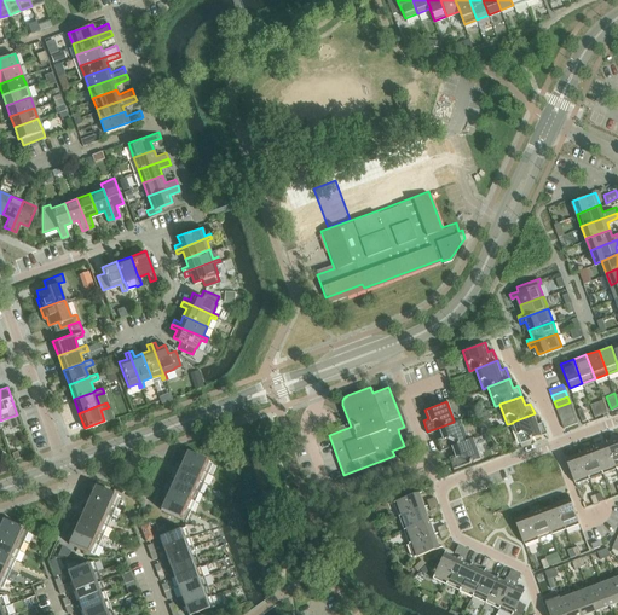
[(559,413),(572,408),(570,402),(556,407),(559,413)]
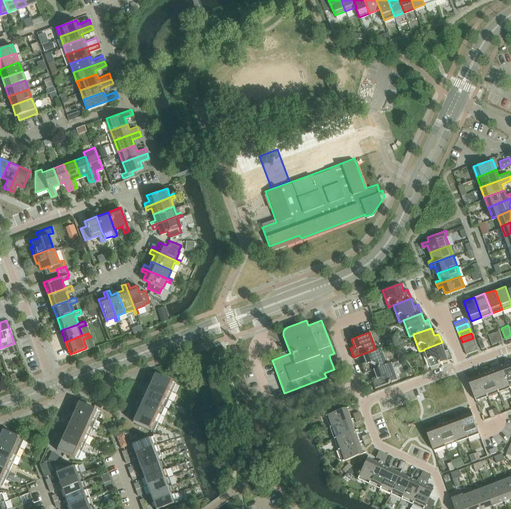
[(475,343),(473,338),(462,342),(464,347),(475,343)]
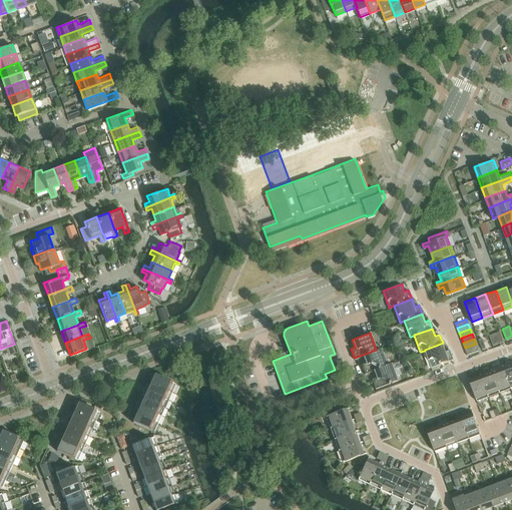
[(425,350),(425,351),(431,367),(453,358),(450,349),(446,351),(443,343),(425,350)]
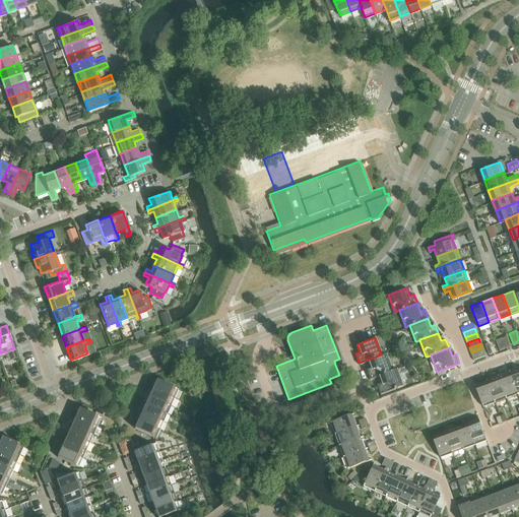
[(484,353),(482,348),(471,352),(473,359),(484,353)]
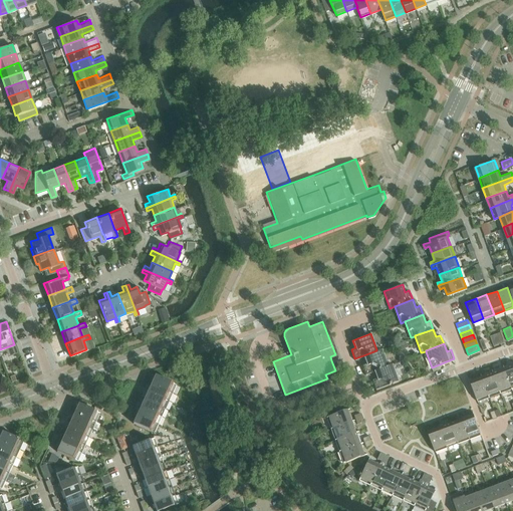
[(364,373),(374,370),(388,365),(388,364),(381,347),(376,349),(376,350),(363,355),(365,362),(361,364),(364,373)]
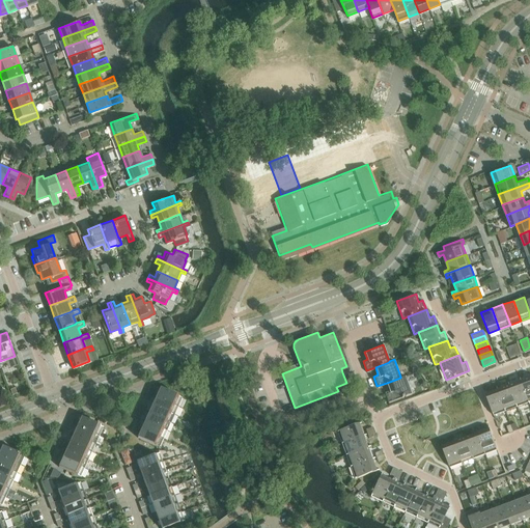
[(405,374),(400,377),(400,378),(387,383),(389,390),(385,392),(388,401),(412,392),(405,374)]
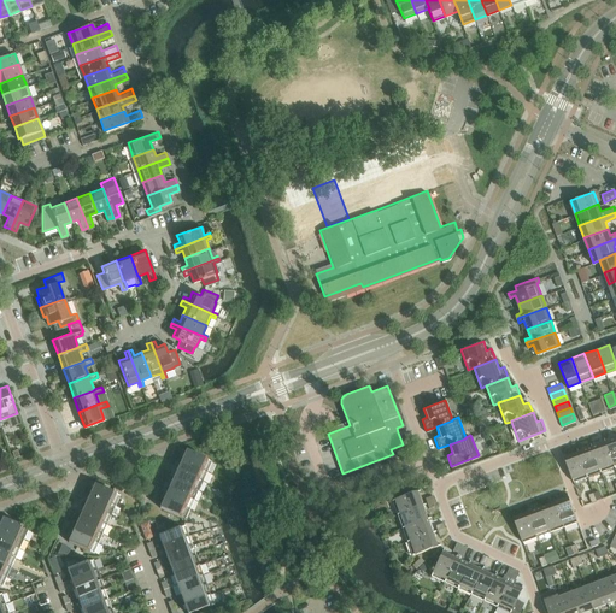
[(615,436),(605,441),(614,466),(615,464),(615,436)]
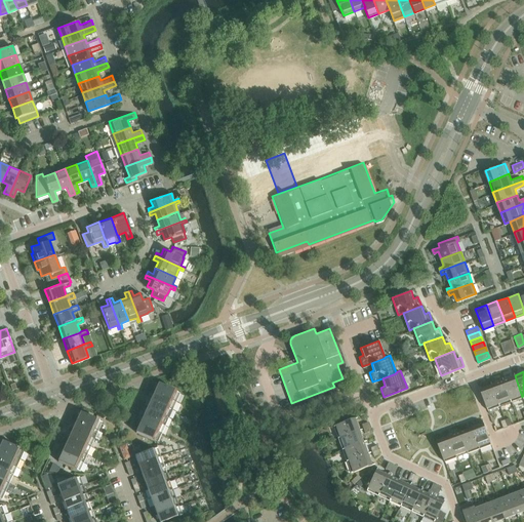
[(511,401),(522,397),(515,375),(504,379),(511,401)]
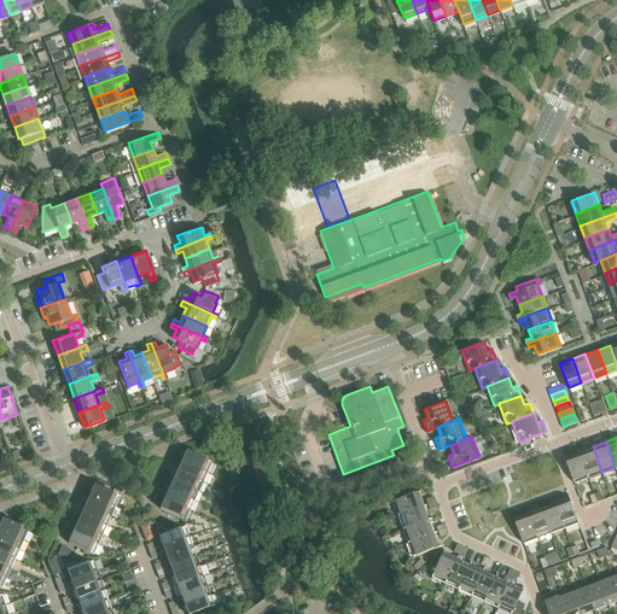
[(593,446),(578,451),(588,477),(601,472),(593,446)]
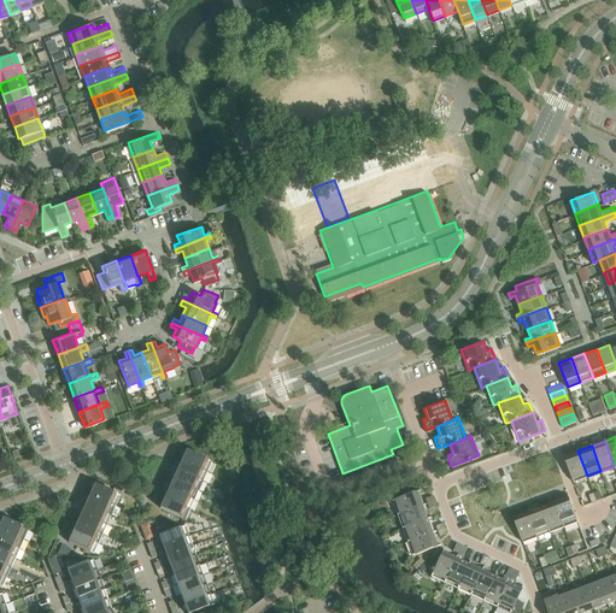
[(186,448),(181,459),(205,471),(210,460),(186,448)]
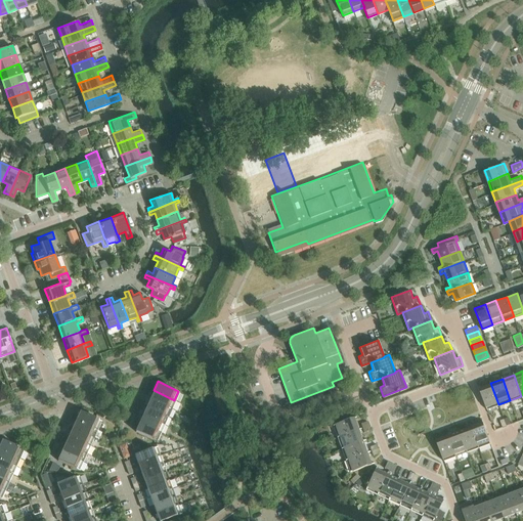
[(498,404),(490,383),(479,388),(486,408),(498,404)]
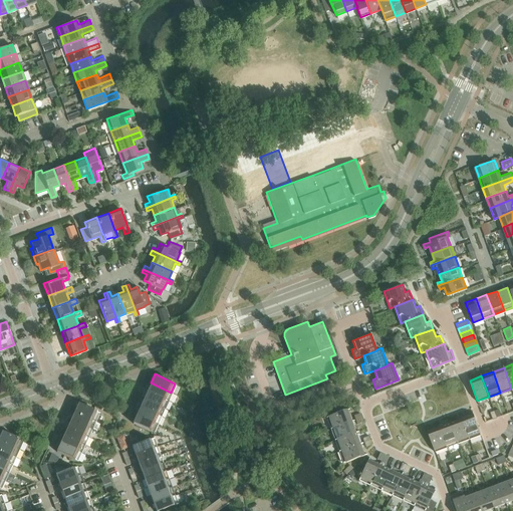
[(151,382),(147,390),(168,400),(171,393),(151,382)]
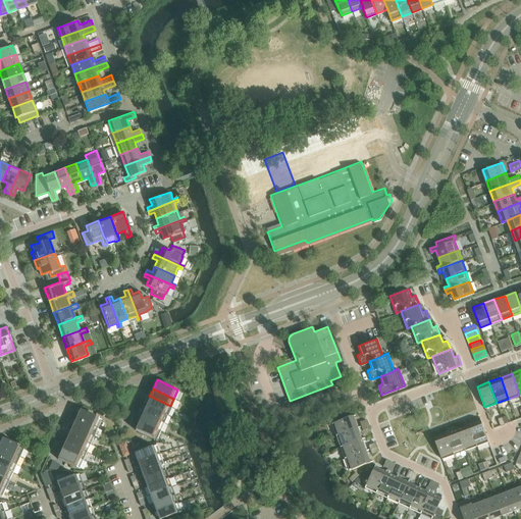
[(149,396),(145,404),(166,414),(170,406),(149,396)]
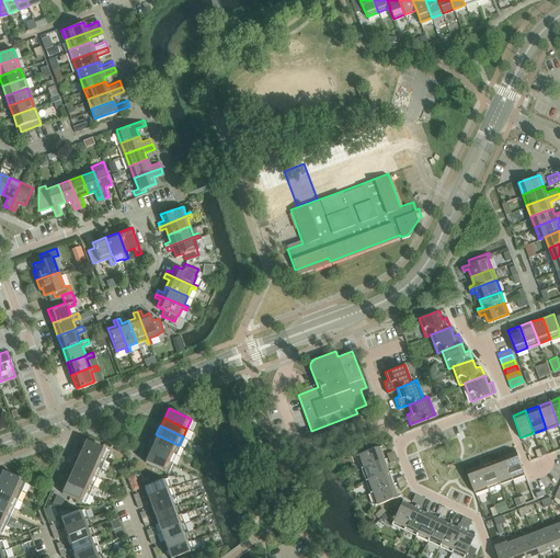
[(156,434),(152,443),(175,454),(179,445),(156,434)]
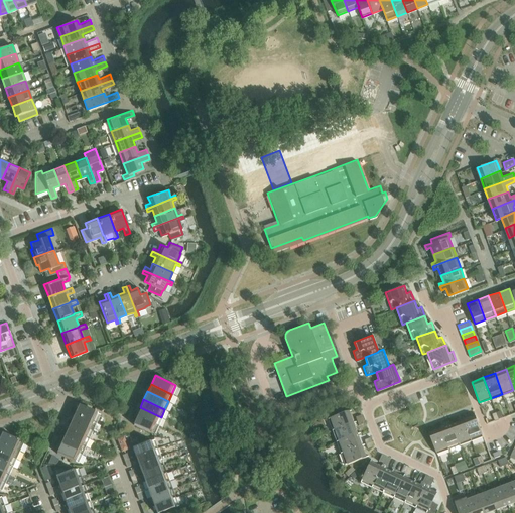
[(75,412),(96,421),(100,413),(79,403),(75,412)]
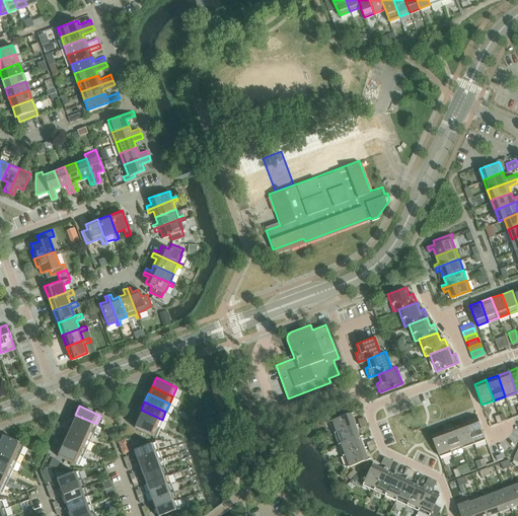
[(141,410),(137,418),(158,428),(162,420),(141,410)]
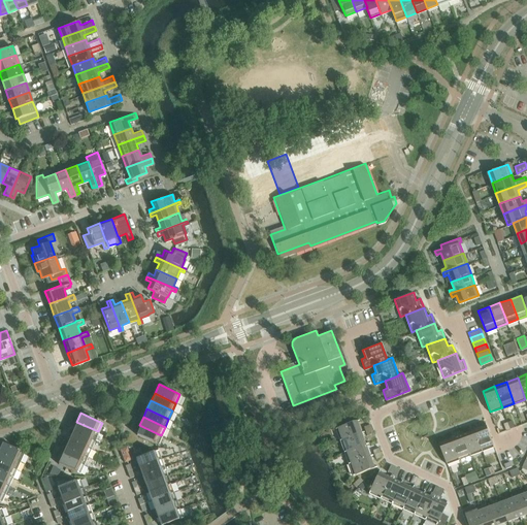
[(334,427),(338,438),(360,431),(356,419),(334,427)]
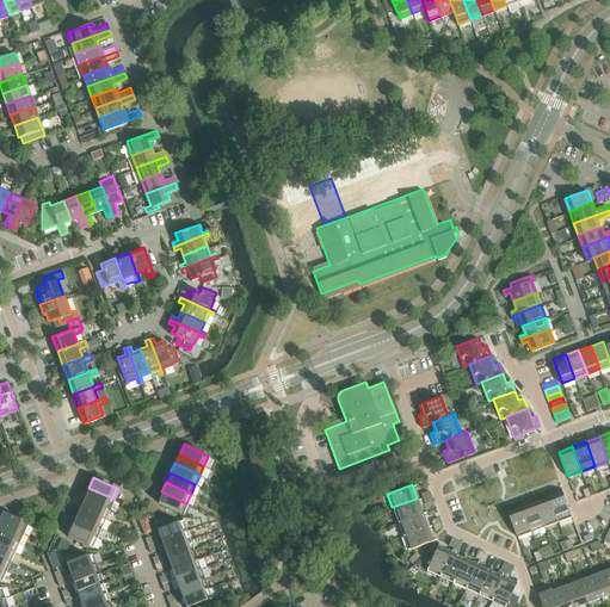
[(88,488),(84,496),(109,508),(114,499),(88,488)]
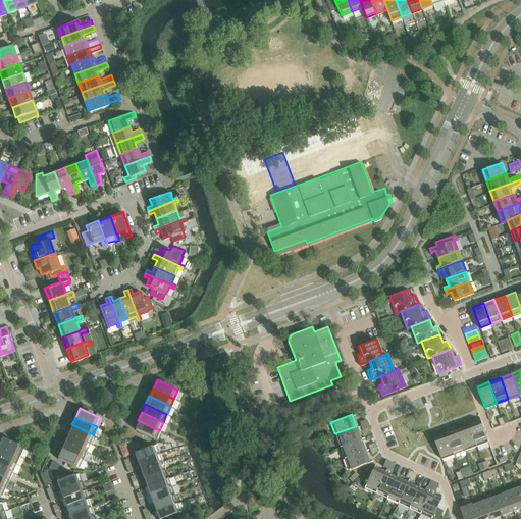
[(468,424),(476,445),(488,440),(480,419),(468,424)]
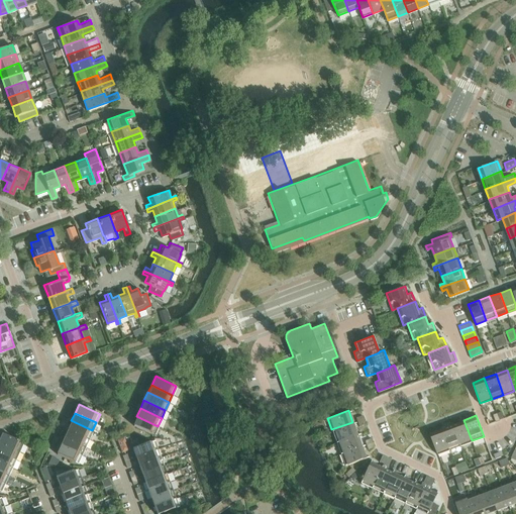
[(158,426),(136,416),(133,424),(153,434),(158,426)]
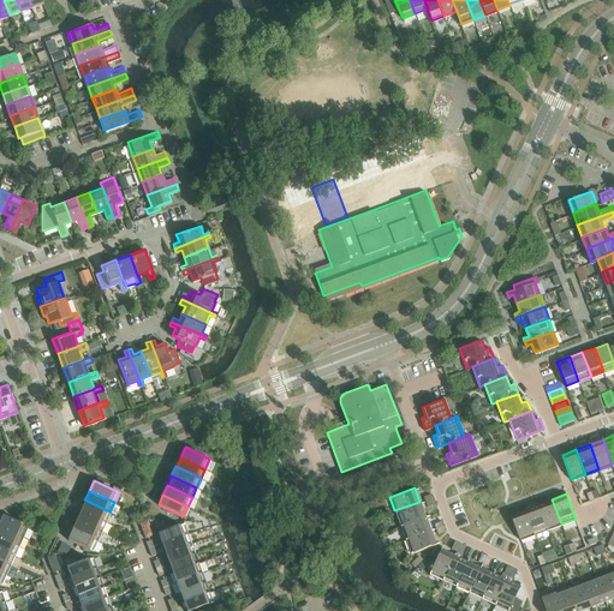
[(109,511),(84,499),(81,509),(106,521),(109,511)]
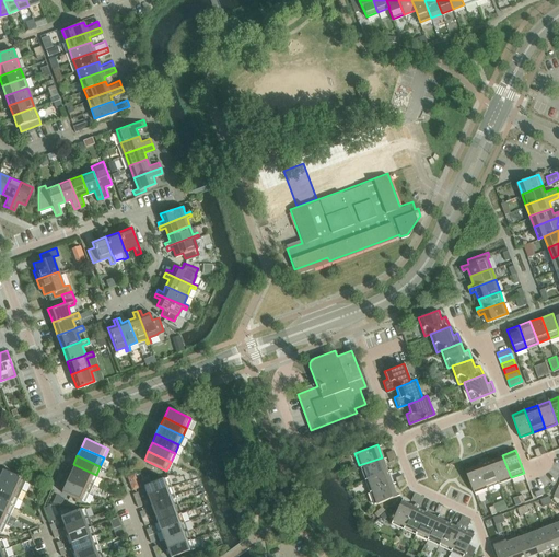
[(502,455),(490,460),(499,482),(511,477),(502,455)]
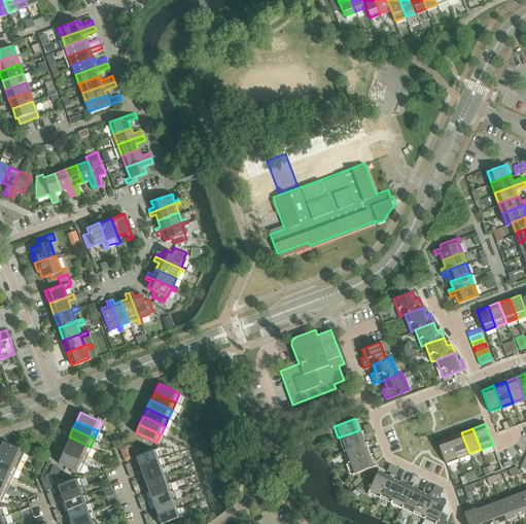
[(363,442),(359,430),(338,438),(342,450),(363,442)]
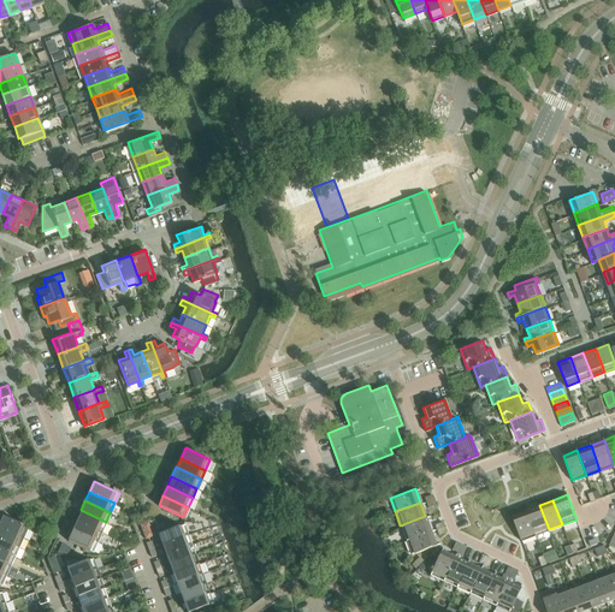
[(539,505),(526,510),(536,534),(549,529),(539,505)]
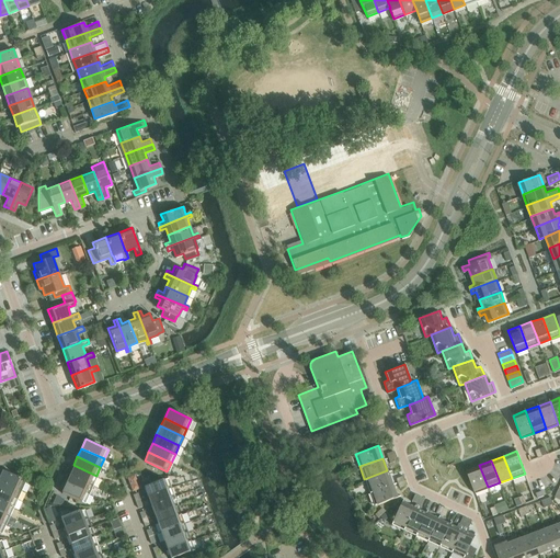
[(73,465),(69,474),(92,485),(96,476),(73,465)]
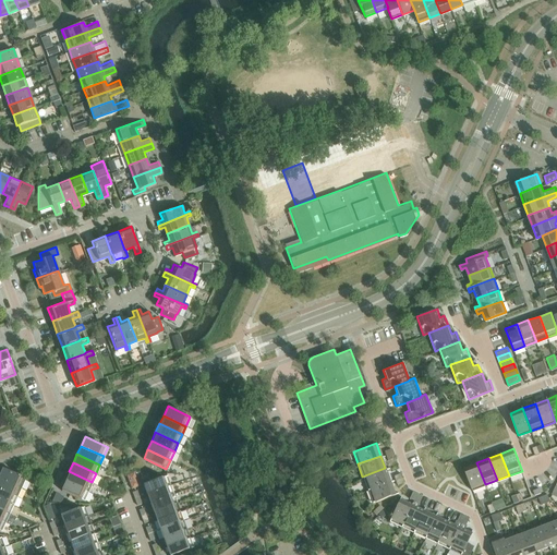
[(485,484),(476,462),(463,467),(472,490),(485,484)]
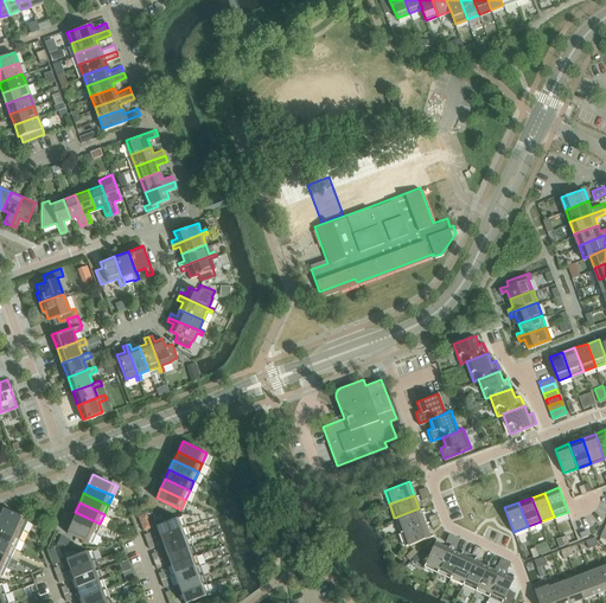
[(1,507),(0,510),(0,518),(21,528),(26,518),(1,507)]
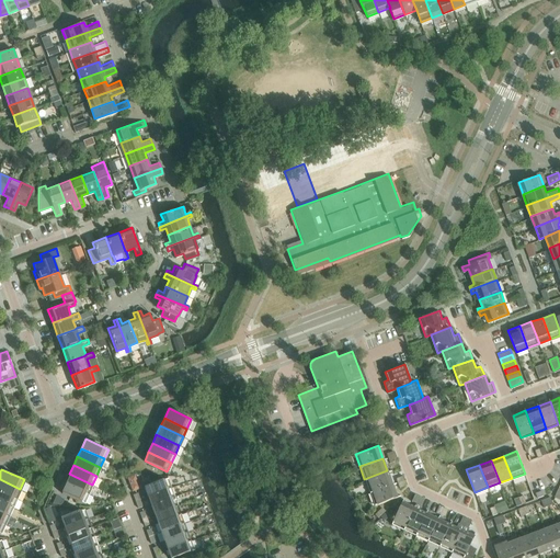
[(364,479),(369,491),(391,484),(387,470),(364,479)]
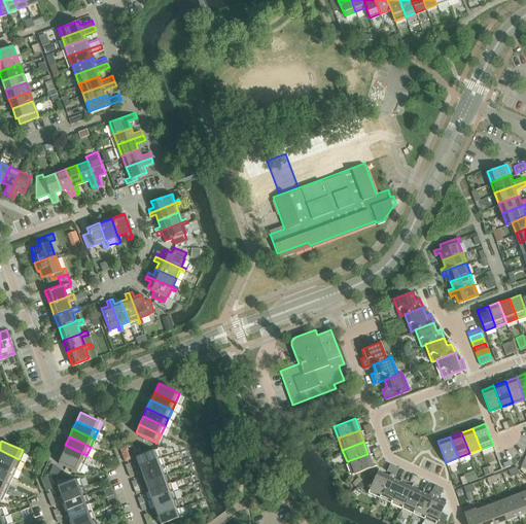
[(127,443),(119,446),(125,458),(132,456),(127,443)]
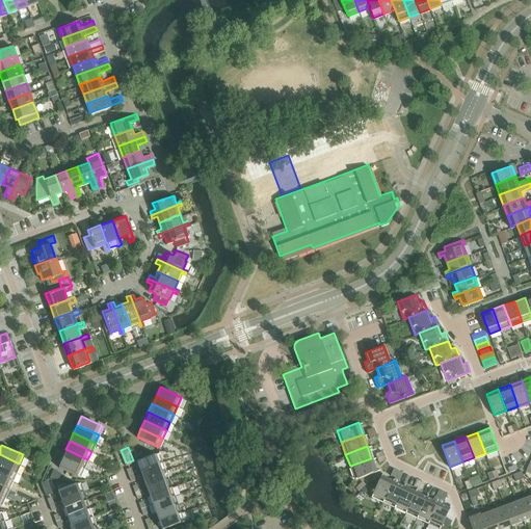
[(65,449),(61,457),(83,467),(87,459),(65,449)]
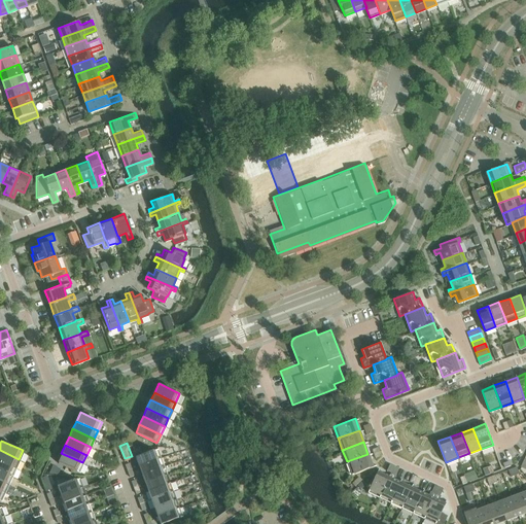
[(135,456),(138,464),(160,456),(156,448),(135,456)]
